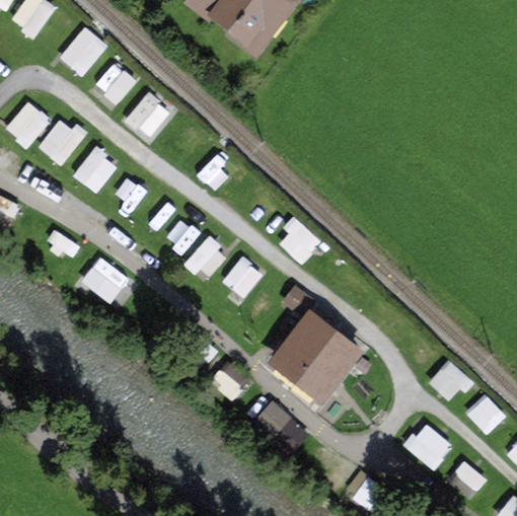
[(43,0),(27,0),(12,17),(31,35),(54,10),(43,0)]
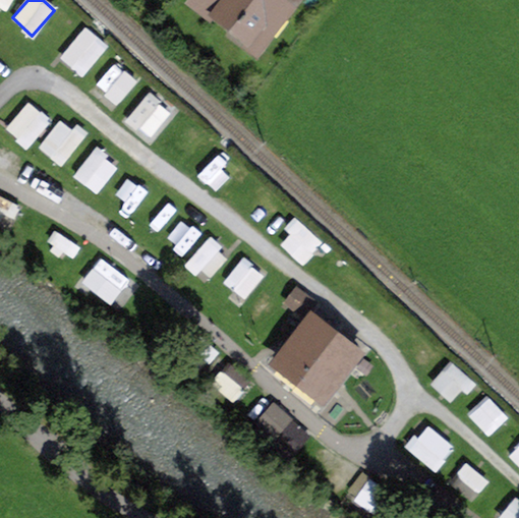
[(202,0),(200,3),(252,44),(286,0),(202,0)]
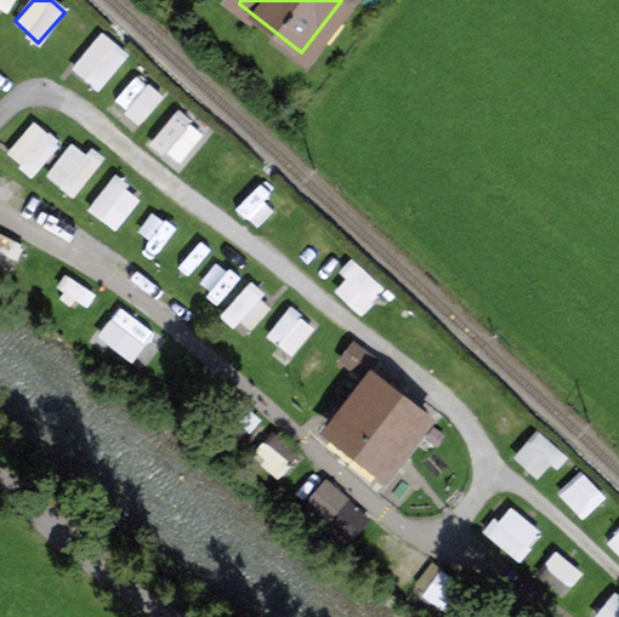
[(96,92),(129,57),(102,33),(71,68),(96,92)]
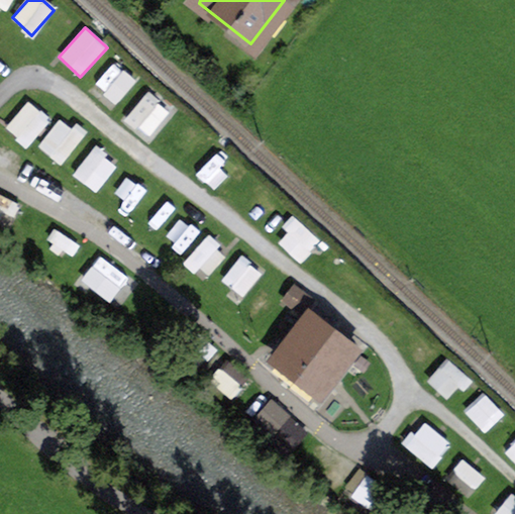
[(127,123),(152,135),(168,104),(142,92),(127,123)]
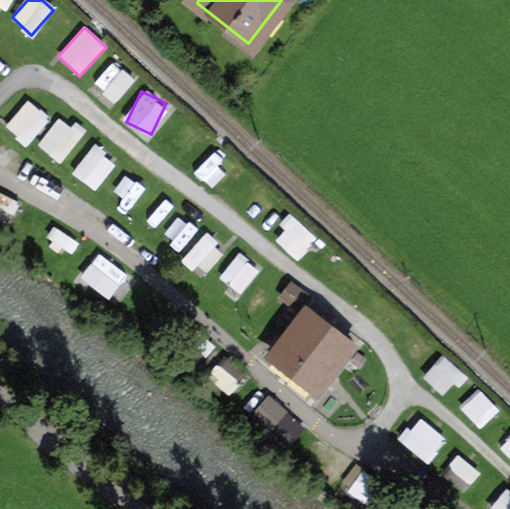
[(28,101),(5,127),(26,146),(49,119),(28,101)]
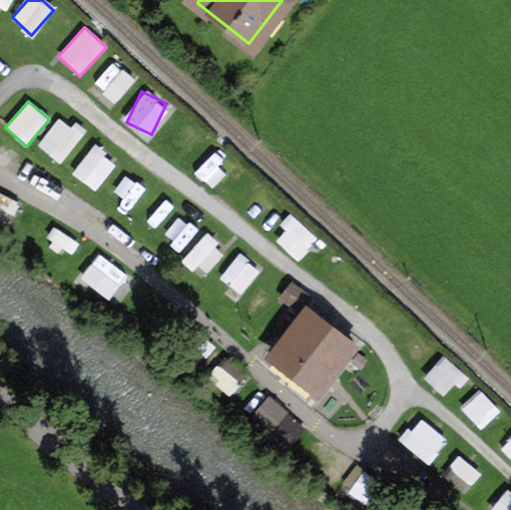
[(59,117),(38,147),(61,163),(82,133),(59,117)]
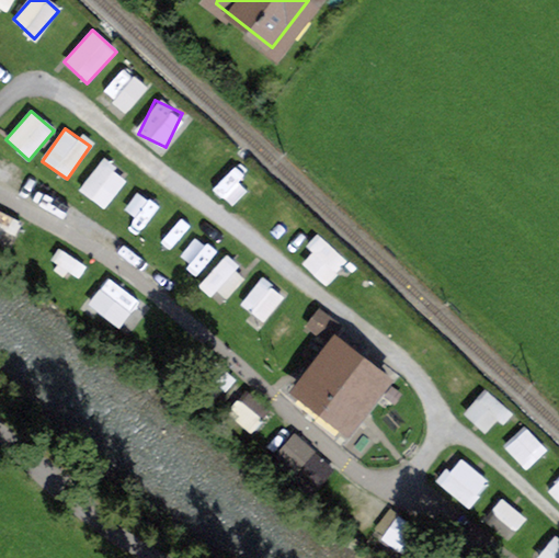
[(102,159),(79,191),(104,208),(127,177),(102,159)]
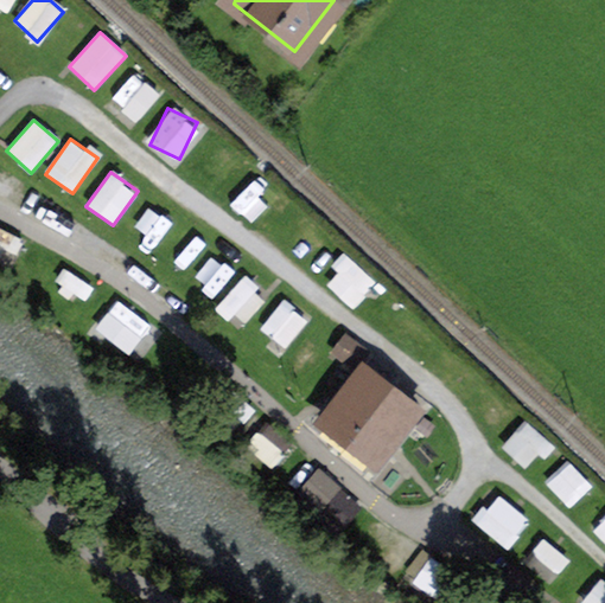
[(349,307),(373,282),(346,257),(323,282),(349,307)]
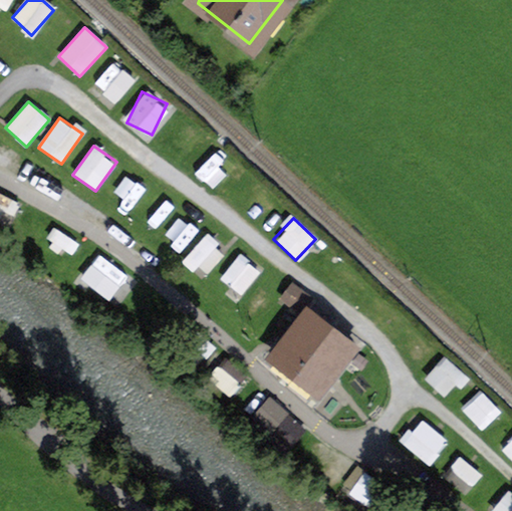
[(184,258),(204,276),(225,253),(205,235),(184,258)]
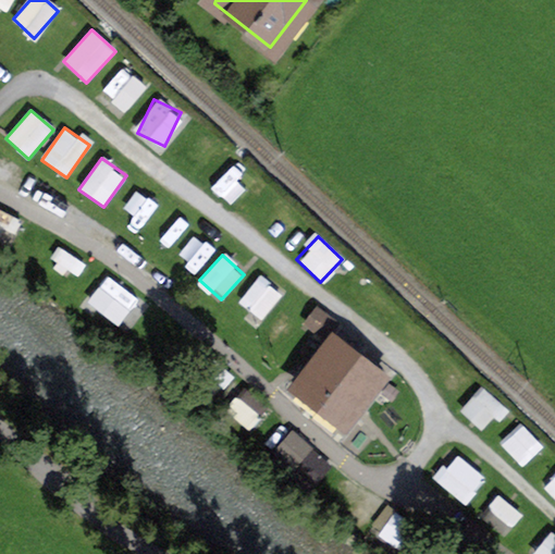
[(108,274),(87,299),(125,331),(146,306),(108,274)]
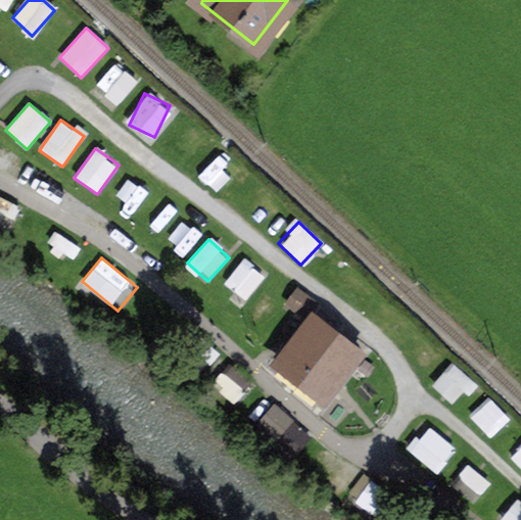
[(245,300),(265,276),(243,258),(224,283),(245,300)]
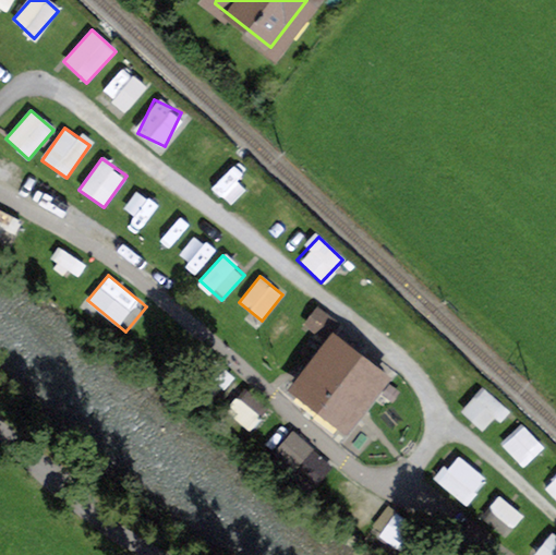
[(324,341),(334,328),(315,313),(305,326),(324,341)]
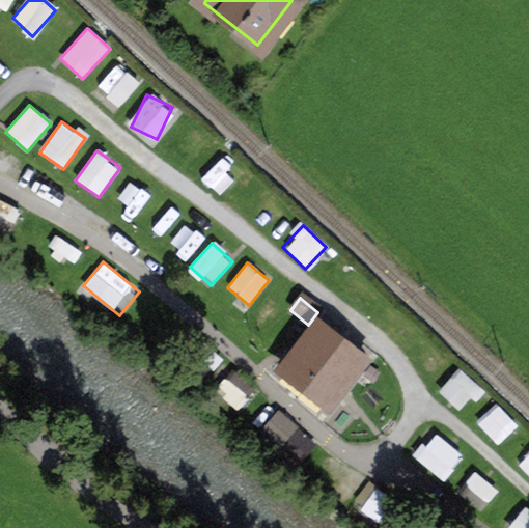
[(282,372),(327,407),(360,363),(315,329),(282,372)]
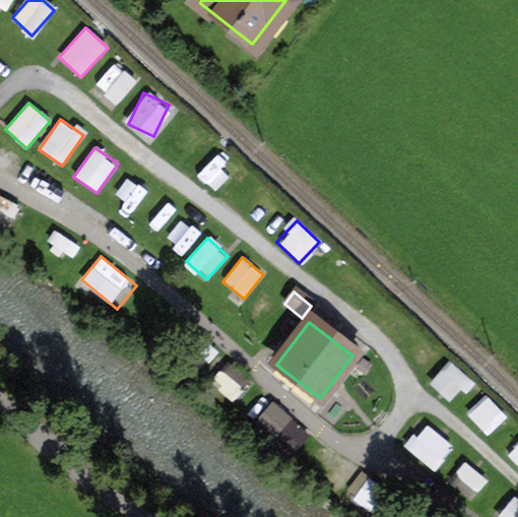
[(429,384),(449,402),(469,380),(449,362),(429,384)]
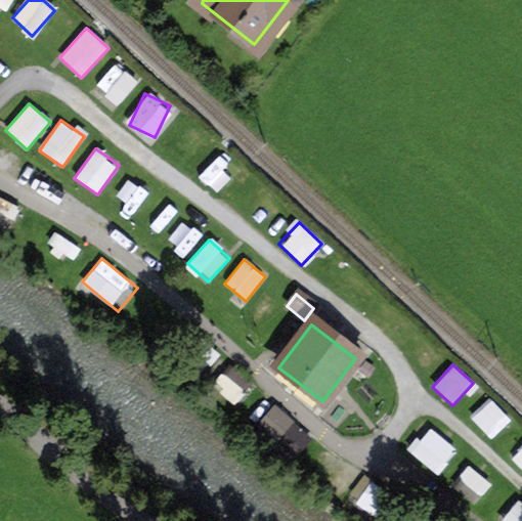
[(472,418),(490,438),(510,421),(491,400),(472,418)]
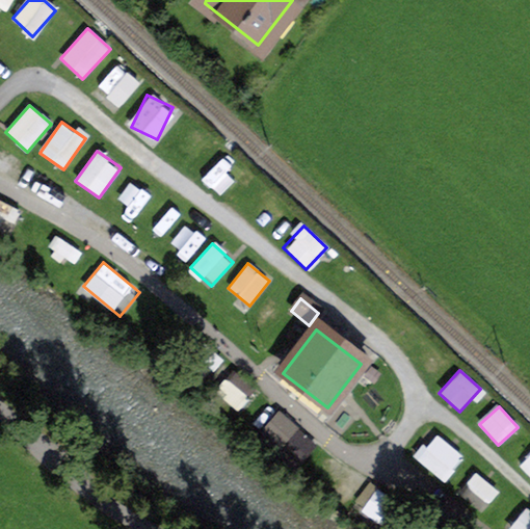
[(298,465),(315,446),(277,412),(260,430),(298,465)]
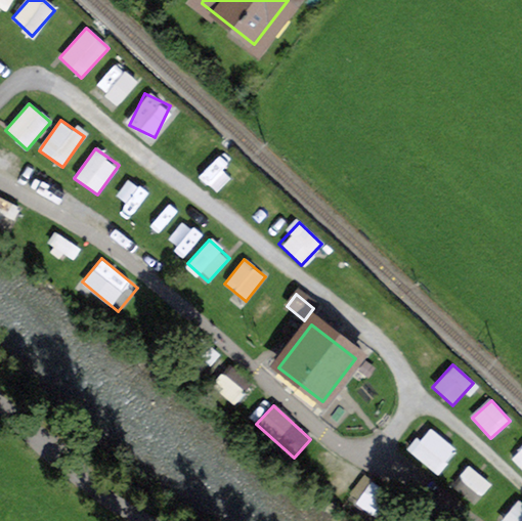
[(408,456),(442,473),(457,446),(423,429),(408,456)]
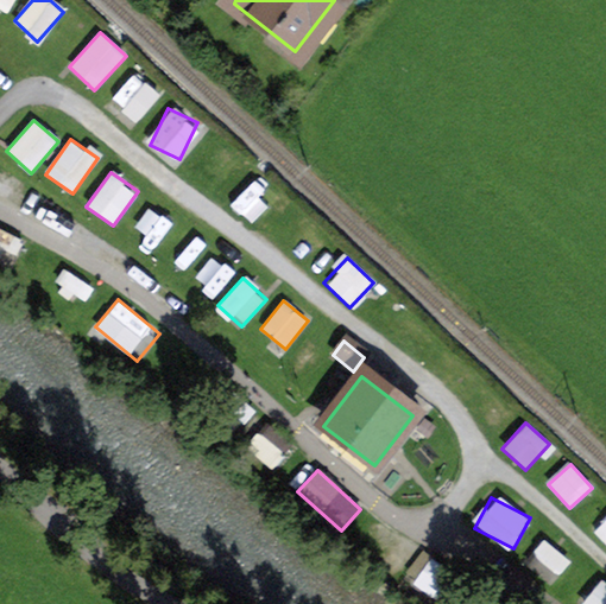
[(605,603),(605,585),(599,580),(581,603),(605,603)]
